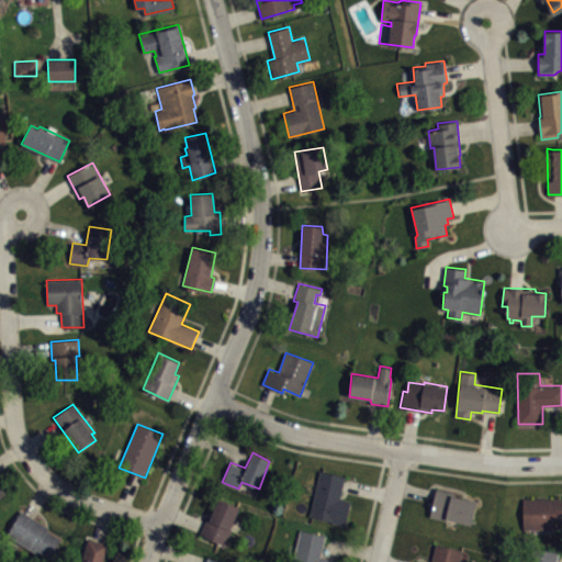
[(318,470),(345,475),(340,497),(350,499),(345,525),(310,516),(318,470)]
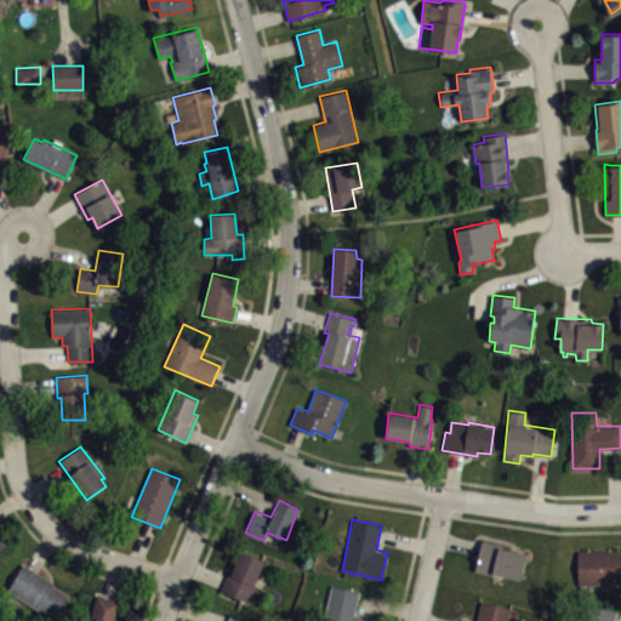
[(0,560),(10,554),(0,539),(0,560)]
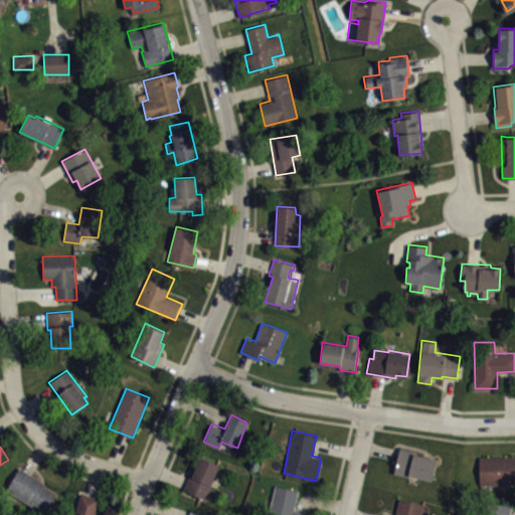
[(399,447),(416,451),(416,454),(437,459),(432,481),(411,475),(409,476),(393,472),(399,447)]
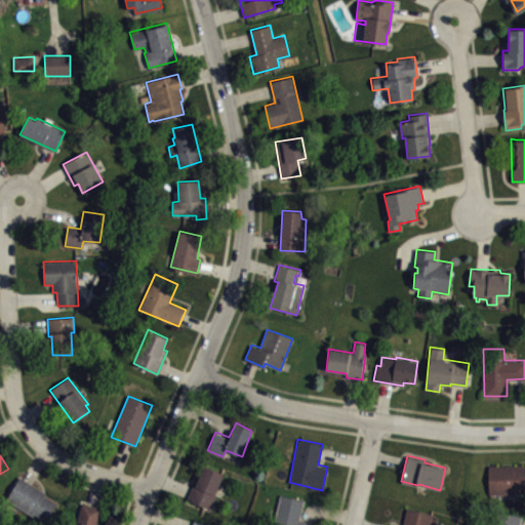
[(187,499),(210,509),(216,493),(214,492),(224,473),(202,463),(187,499)]
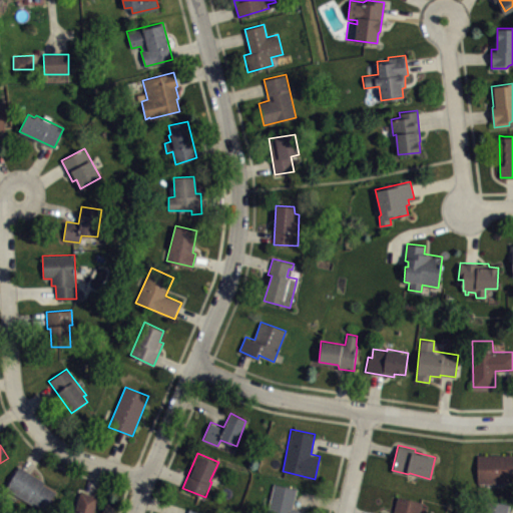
[(477,454),(512,454),(512,482),(478,483),(477,454)]
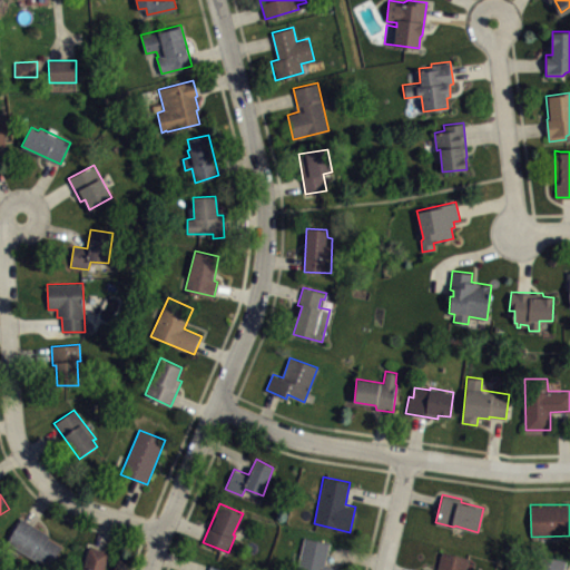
[(6,542),(49,569),(64,547),(48,539),(50,534),(21,519),(6,542)]
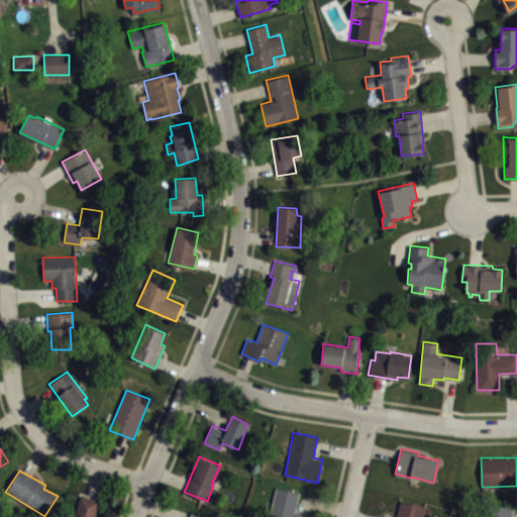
[(269,516),(276,487),(299,493),(295,512),(309,516),(308,516),(269,516)]
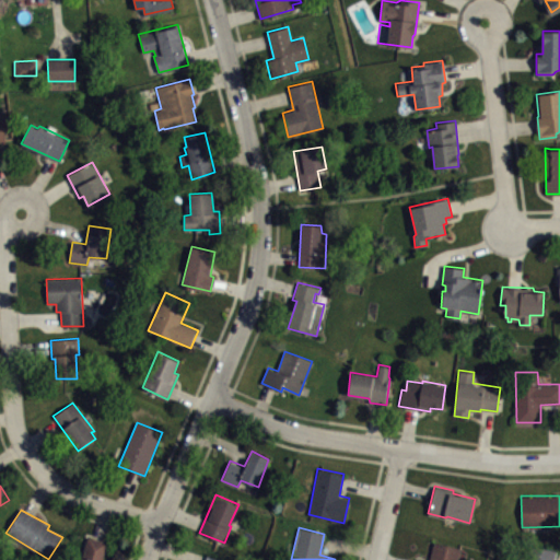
[(81,559),(103,559),(107,541),(88,536),(81,559)]
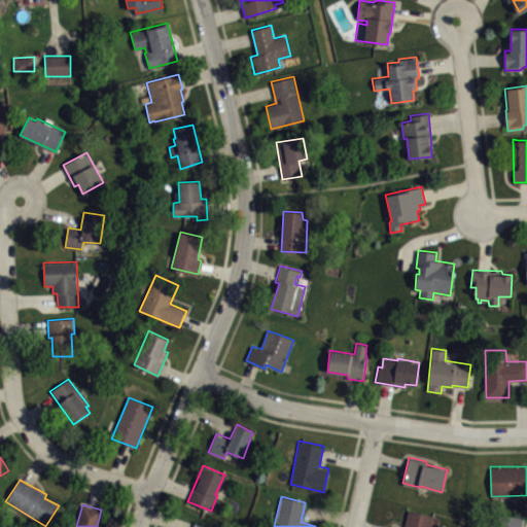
[(391,526),(392,525),(400,526),(405,526),(409,510),(432,516),(430,526),(391,526)]
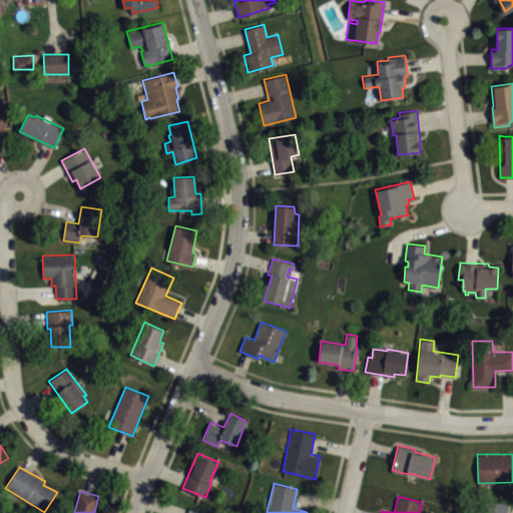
[(482,512),(485,499),(509,504),(507,512),(482,512)]
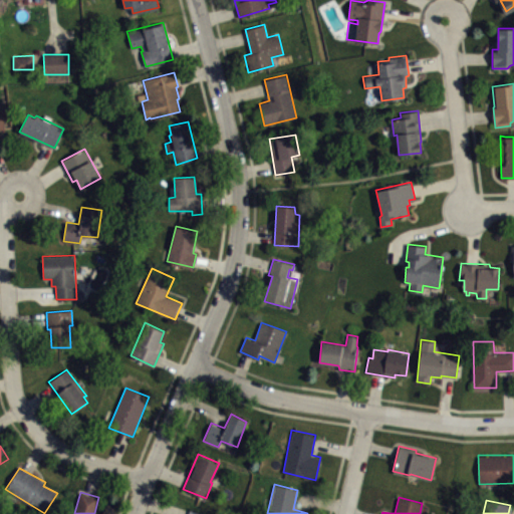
All buildings are outlined.
